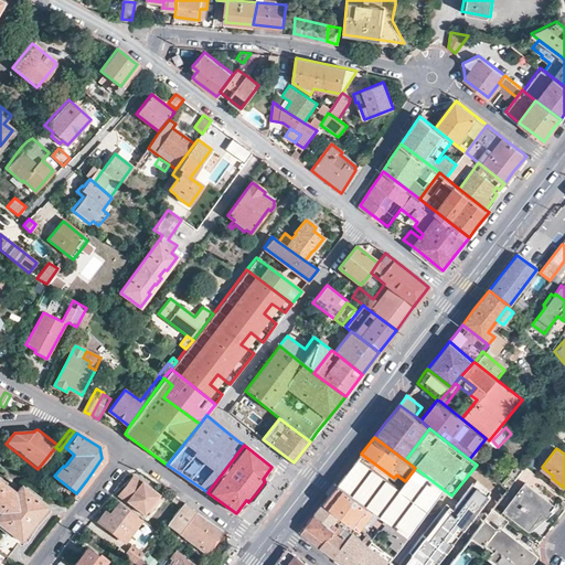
[(409,537),(446,491),(415,468),(405,481),(402,484),(400,488),(359,457),(352,466),(338,483),(387,520),(408,536),(409,537)]
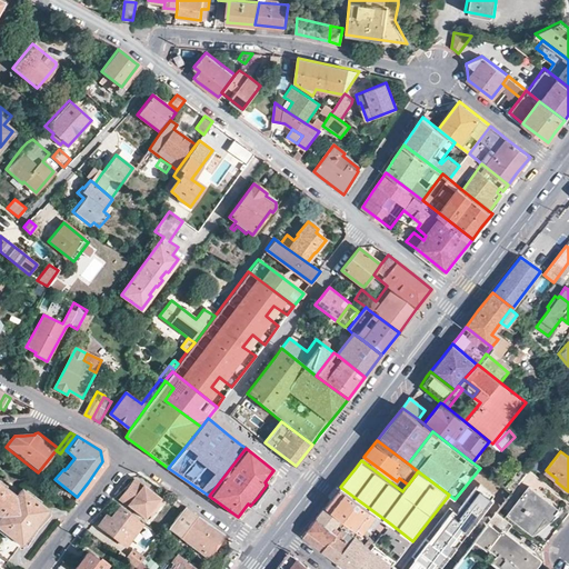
[(511,492),(527,472),(519,466),(503,486),(511,492)]
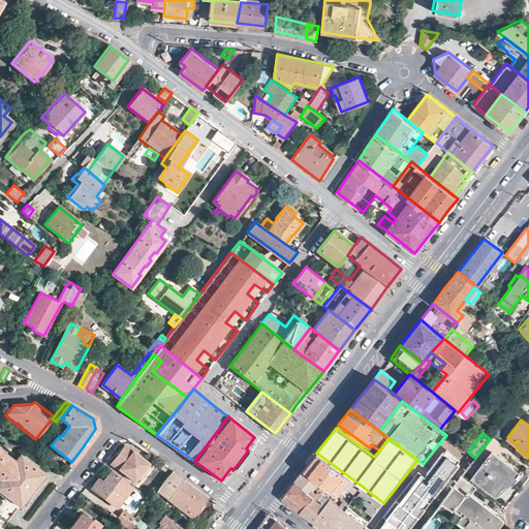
[(135,481),(149,463),(125,445),(111,463),(135,481)]
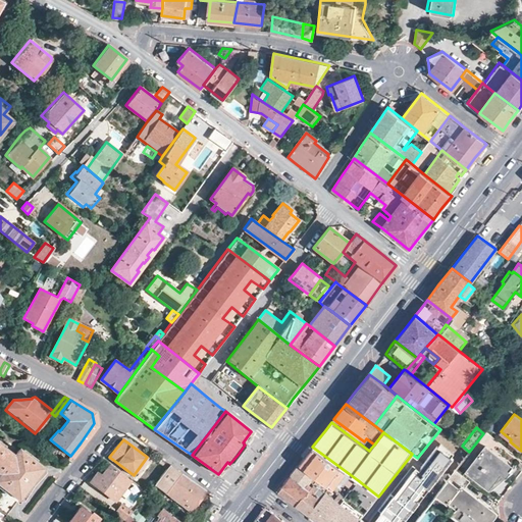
[(456,470),(469,452),(462,446),(454,439),(431,469),(434,471),(448,480),(456,470)]
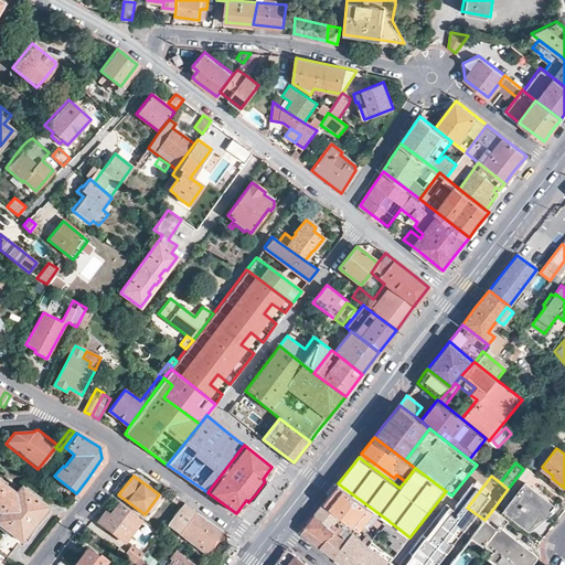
[(0,537),(0,553),(6,557),(46,505),(20,486),(14,492),(0,481),(0,525),(6,530),(0,537)]
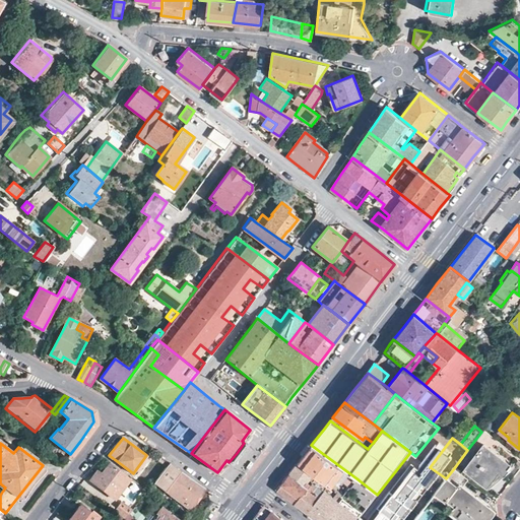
[(356,478),(311,445),(305,453),(299,461),(316,474),(329,484),(331,485),(338,476),(350,485),(356,478)]
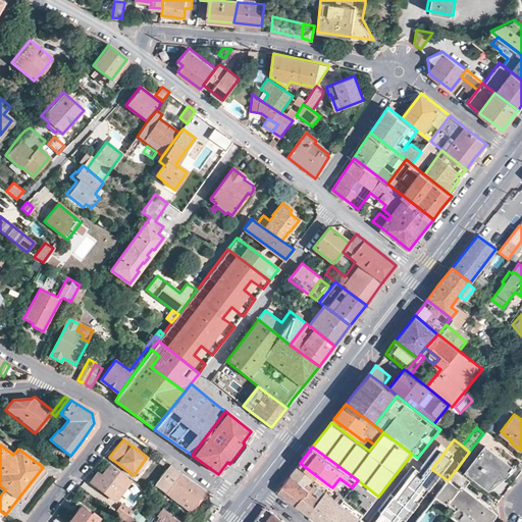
[(486,447),(467,471),(489,489),(490,489),(490,488),(489,487),(501,473),(506,476),(515,466),(513,465),(512,466),(486,447)]
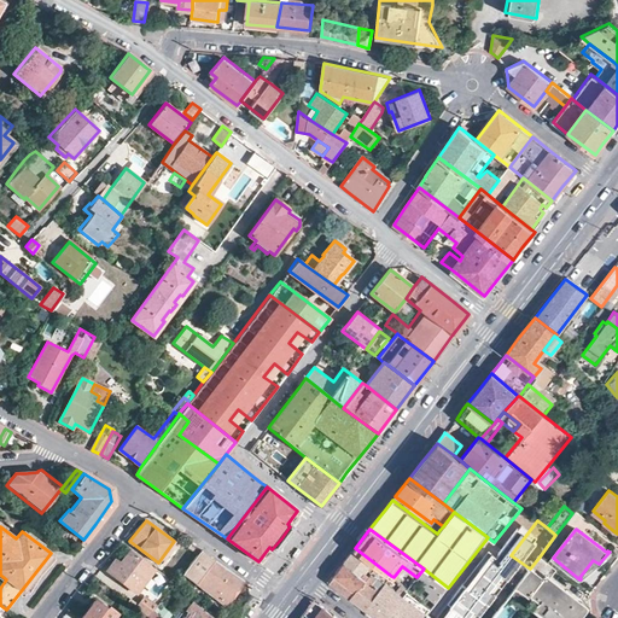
[(427,613),(424,617),(448,617),(502,548),(494,542),(488,537),(448,588),(427,613)]
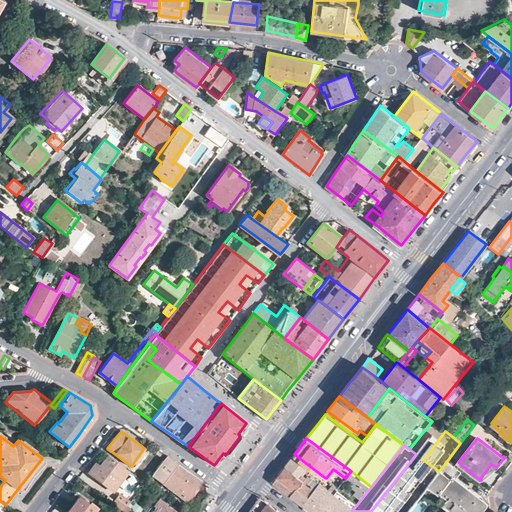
[(311,467),(294,454),(289,460),(285,465),(302,478),(311,467)]
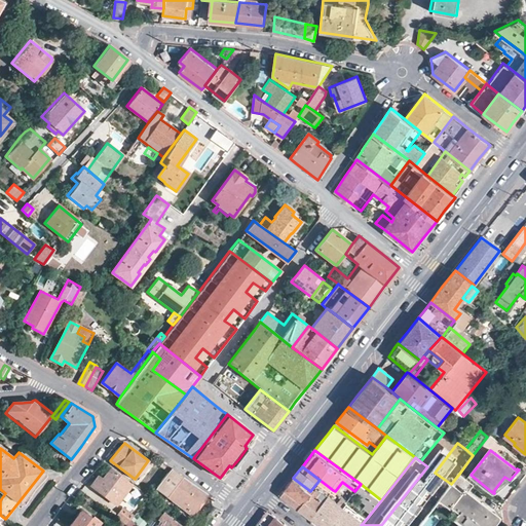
[(208,493),(175,472),(171,467),(155,487),(166,495),(191,515),(208,493)]
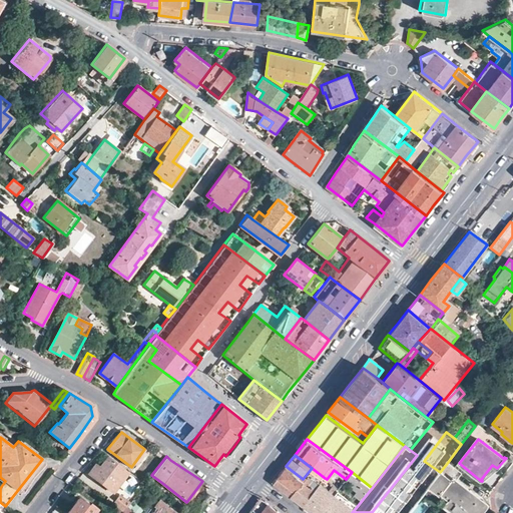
[(128,472),(108,457),(100,467),(96,464),(89,473),(113,491),(128,472)]
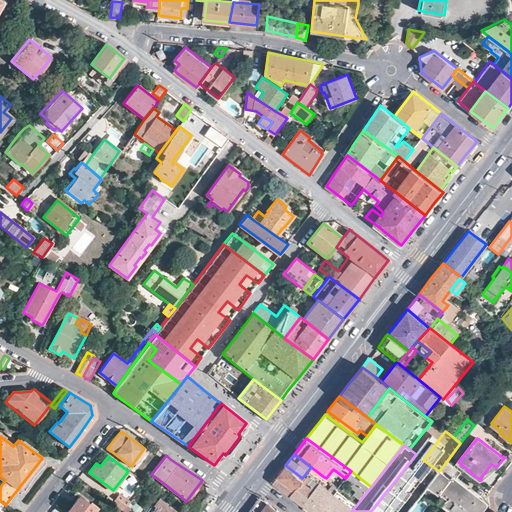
[(447,461),(439,471),(429,484),(447,498),(443,505),(448,508),(448,511),(477,511),(482,507),(475,501),(479,497),(455,478),(460,471),(447,461)]
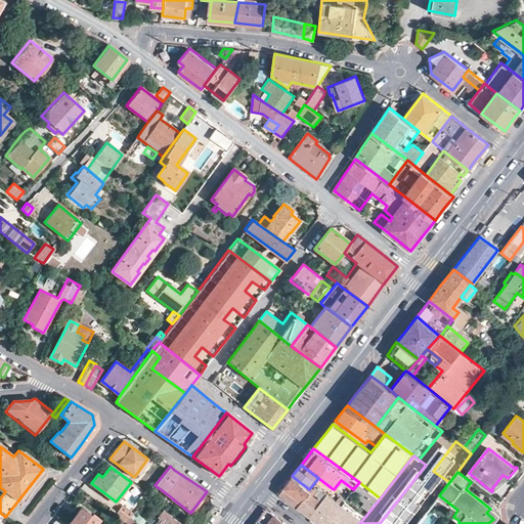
[(397,523),(417,523),(430,508),(439,495),(449,482),(436,473),(397,523)]
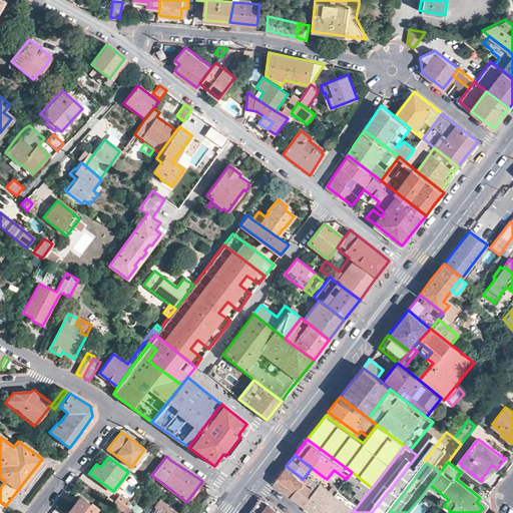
[(283,490),(290,495),(303,479),(286,466),(278,477),(273,482),(283,490)]
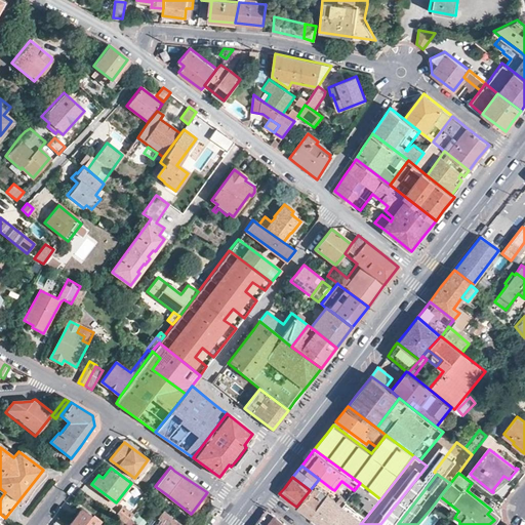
[(328,494),(332,489),(319,479),(310,490),(296,507),(306,513),(311,517),(328,494)]
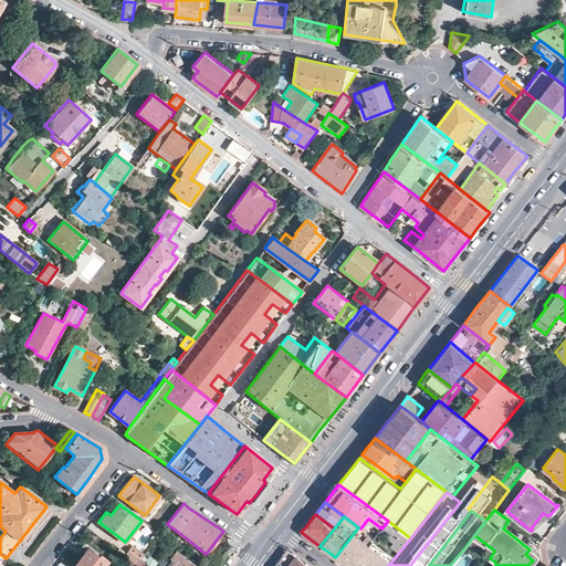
[(398,551),(409,537),(388,521),(381,528),(380,531),(395,542),(392,545),(398,551)]
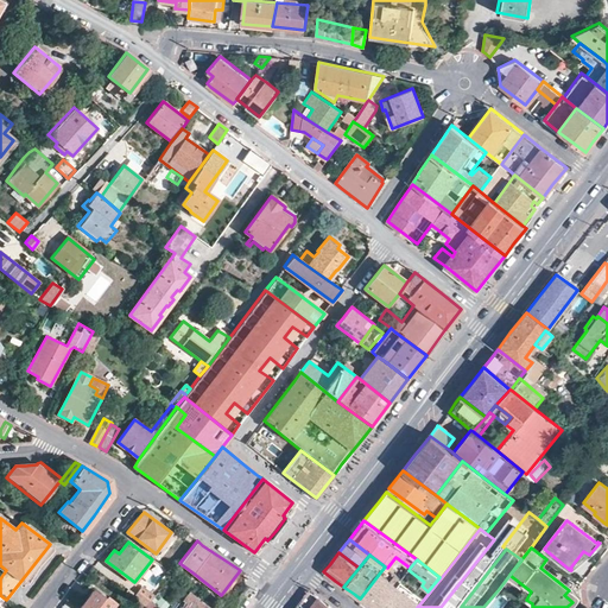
[(369,607),(371,607),(379,607),(397,586),(392,582),(380,572),(360,599),(369,607)]
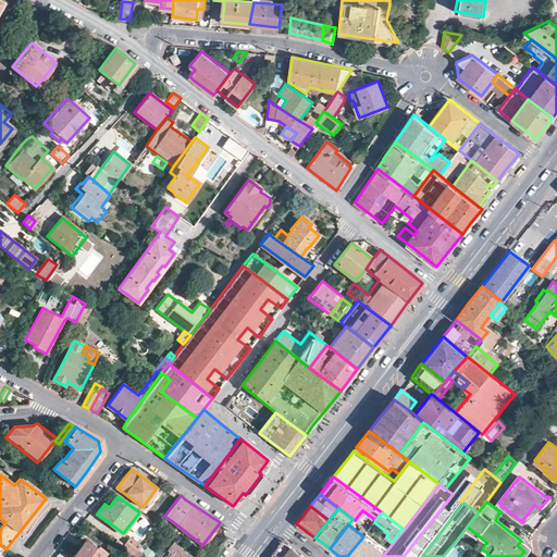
[(364,536),(385,553),(387,548),(368,532),(364,536)]
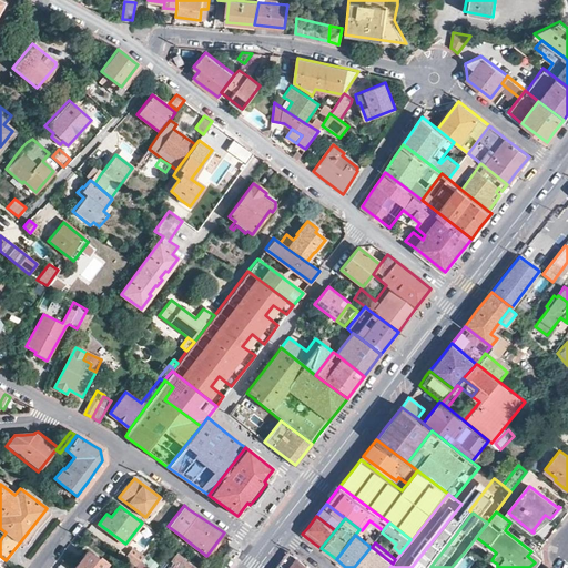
[(132,547),(124,557),(137,567),(144,557),(132,547)]
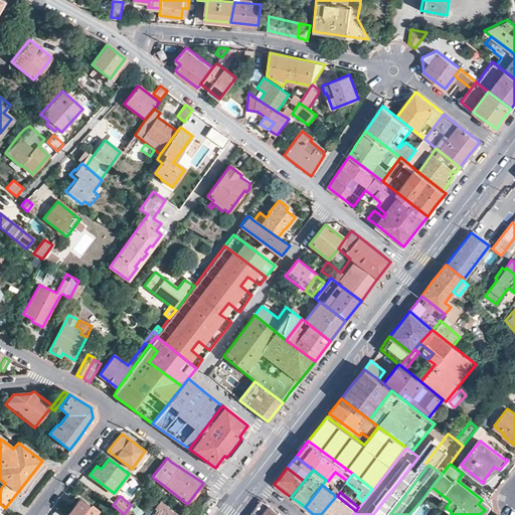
[(353,514),(356,511),(337,496),(336,496),(321,514),(353,514)]
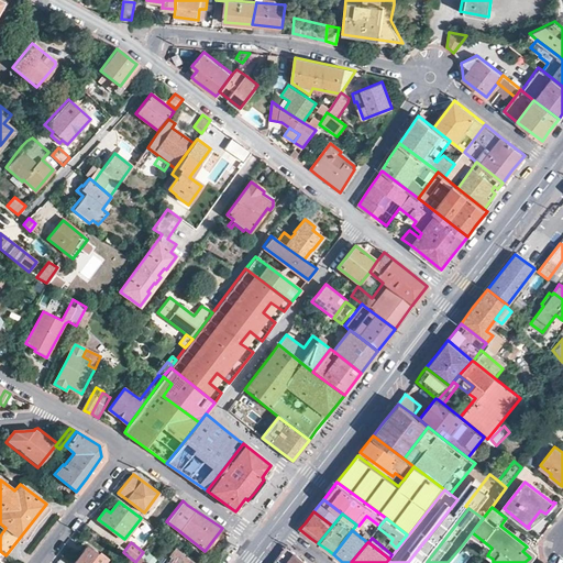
[(86,545),(74,562),(101,562),(106,558),(97,551),(96,553),(86,545)]
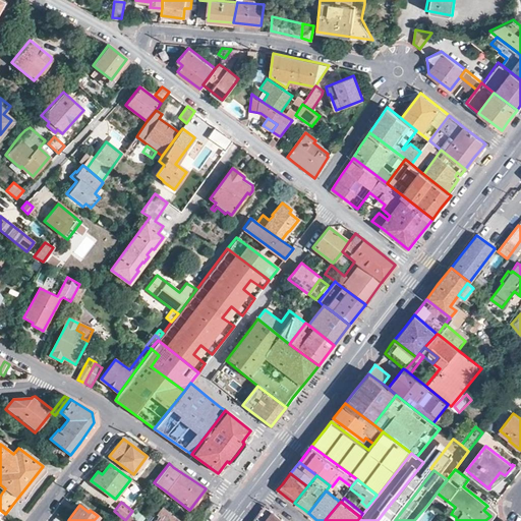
[(427,505),(414,520),(446,520),(447,520),(427,505)]
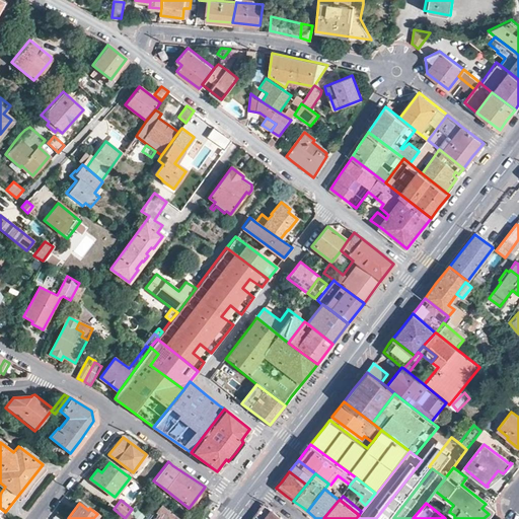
[(179,518),(161,504),(149,518),(179,518)]
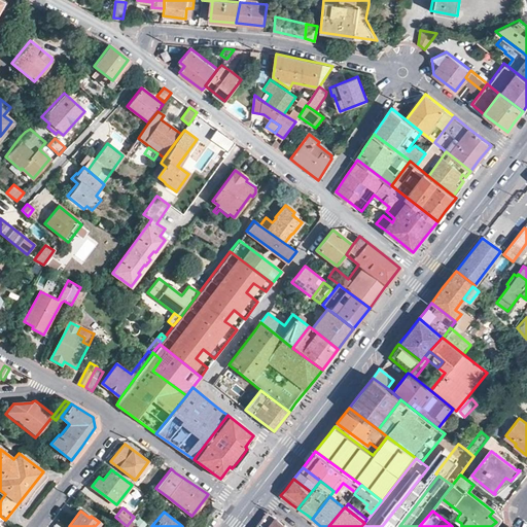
[(256,526),(255,526),(288,526),(268,512),(256,526)]
